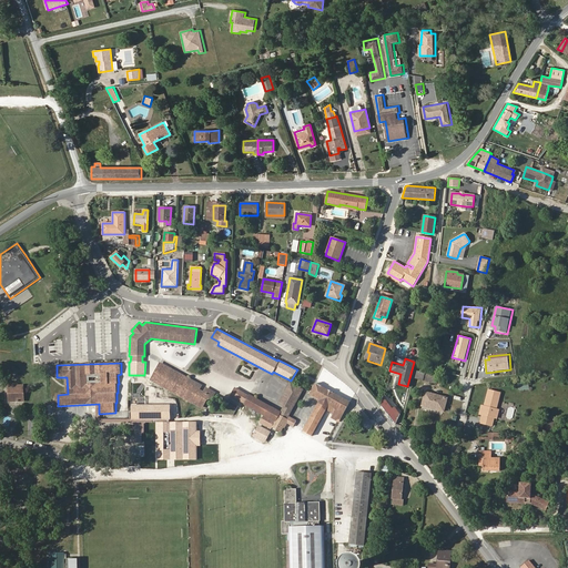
[(201,389),(202,385),(160,363),(150,381),(202,408),(206,399),(213,397),(215,393),(205,387),(203,391),(201,389)]
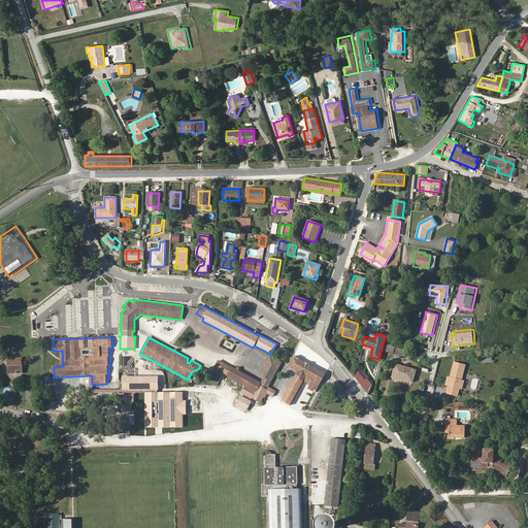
[(394,354),(395,348),(388,345),(386,352),(394,354)]
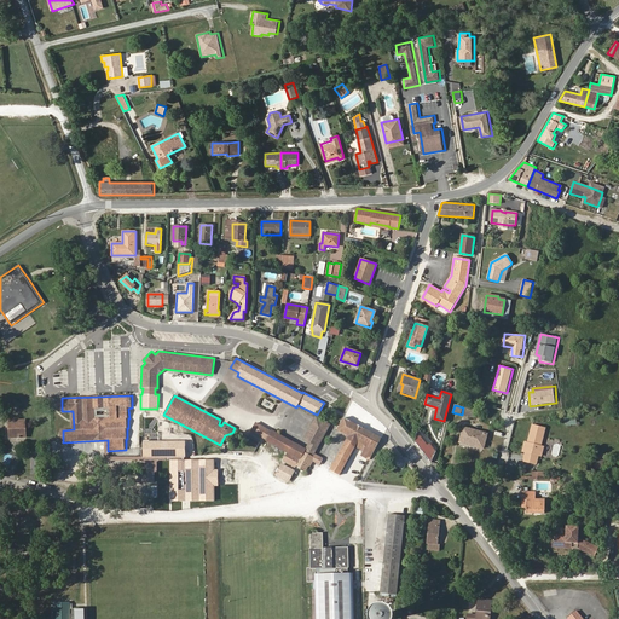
[(474,418),(475,410),(463,408),(462,415),(474,418)]
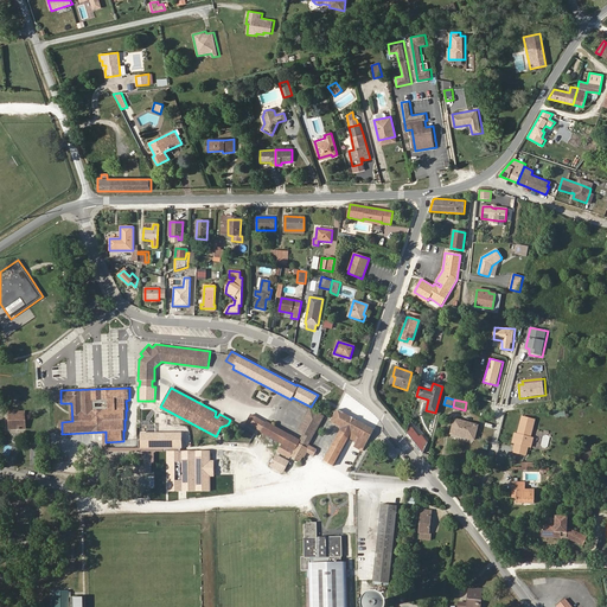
[(312,439),(324,416),(308,408),(296,430),(302,434),(312,439)]
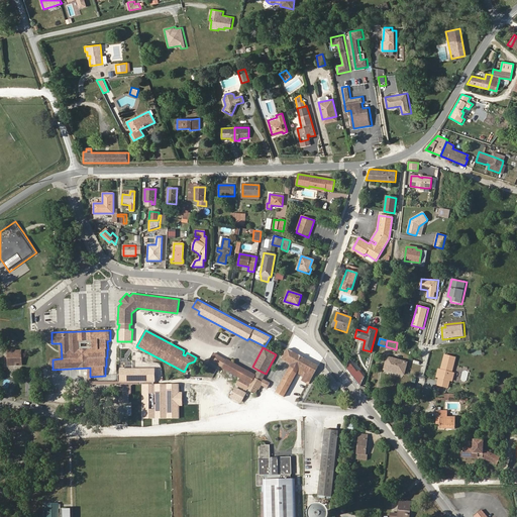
[(308,385),(318,366),(288,349),(282,359),(291,364),(276,393),(284,397),(297,373),(303,377),(301,380),(308,385)]
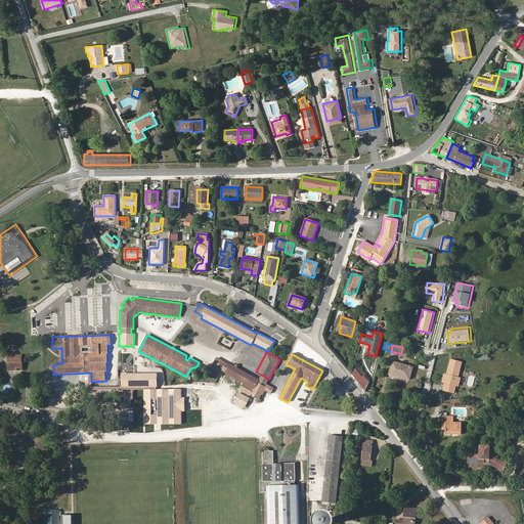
[(22,370),(22,355),(7,356),(8,370),(22,370)]
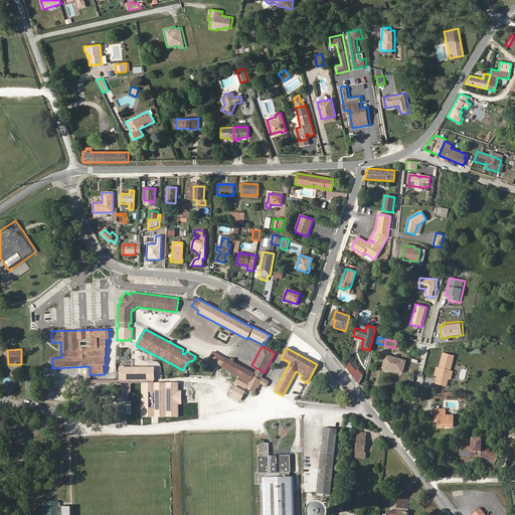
[(262,377),(263,376),(254,372),(225,357),(225,358),(212,351),(208,359),(218,364),(220,366),(220,367),(238,376),(235,383),(245,388),(246,387),(254,391),(256,387),(258,388),(261,383),(266,386),(269,381),(262,377)]
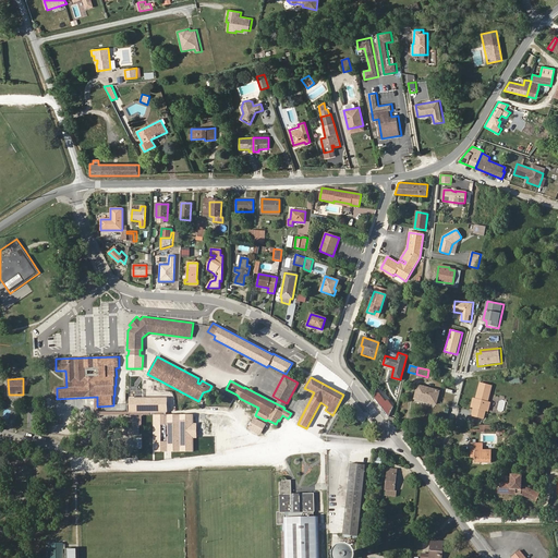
[(488,411),(490,403),(487,402),(492,386),(480,384),(476,399),(475,403),(472,403),(471,407),(474,408),(472,415),(483,419),(485,411),(488,411)]
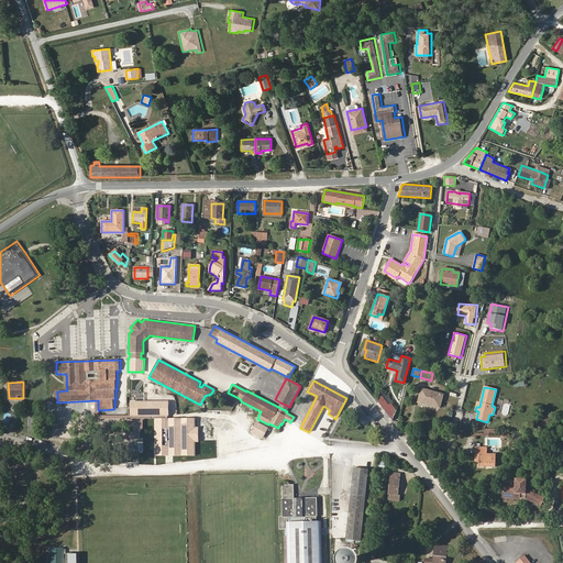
[(440,408),(443,395),(421,388),(418,403),(440,408)]
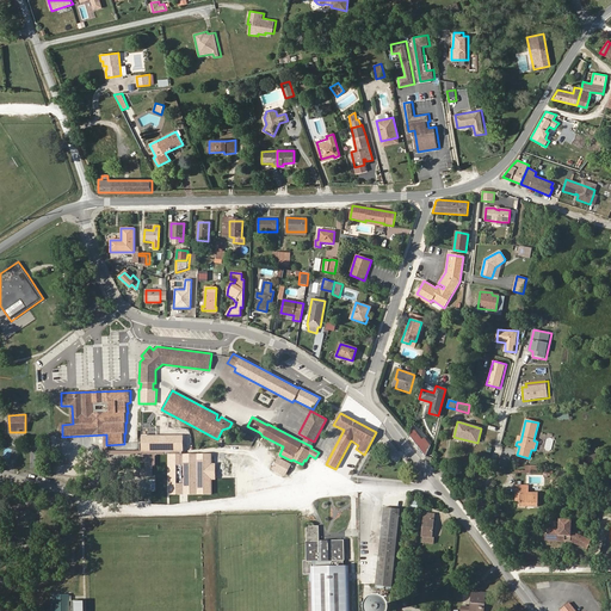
[(431,445),(424,437),(421,439),(412,426),(409,436),(426,456),(431,445)]
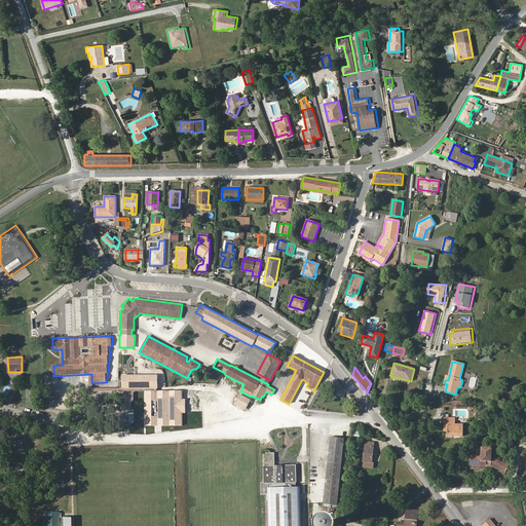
[(157,388),(157,375),(121,375),(121,388),(157,388)]
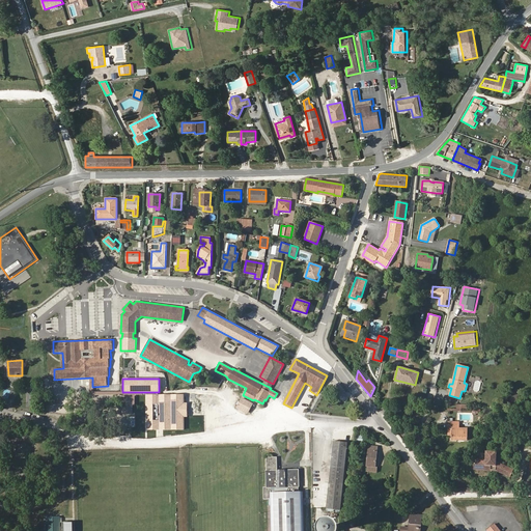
[(273,384),(264,380),(262,384),(271,388),(273,384)]
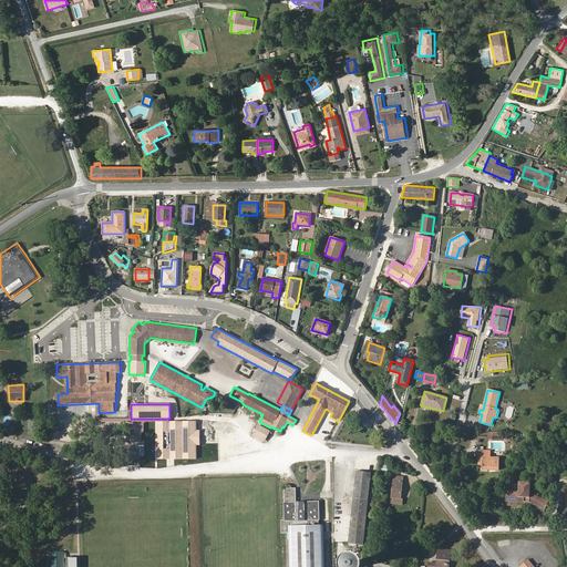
[(196,459),(196,445),(199,445),(199,430),(196,430),(196,421),(156,421),(156,459),(196,459)]
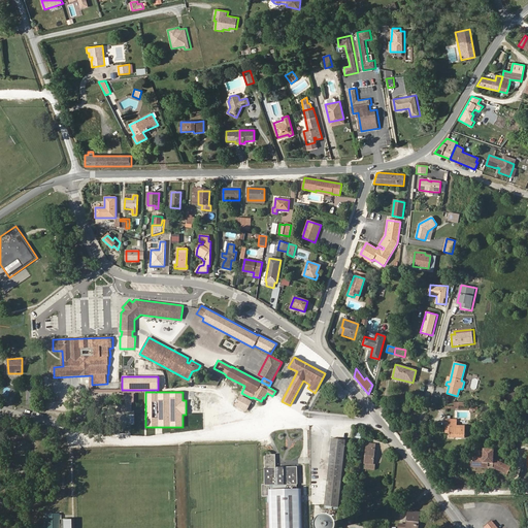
[(122,413),(133,413),(133,395),(122,395),(122,413)]
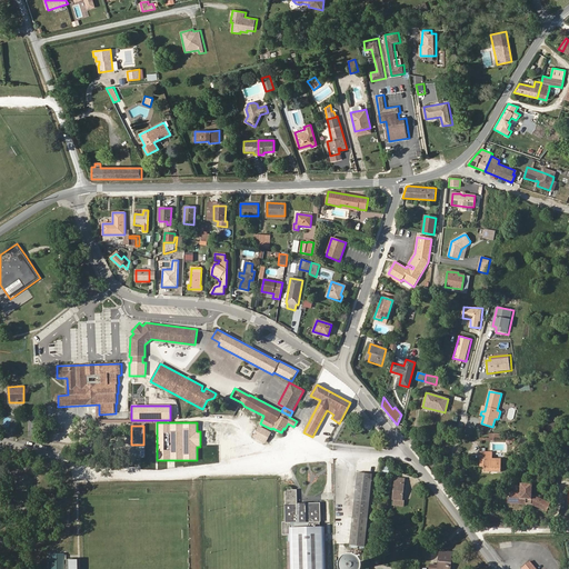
[(266,442),(270,433),(259,427),(255,436),(266,442)]
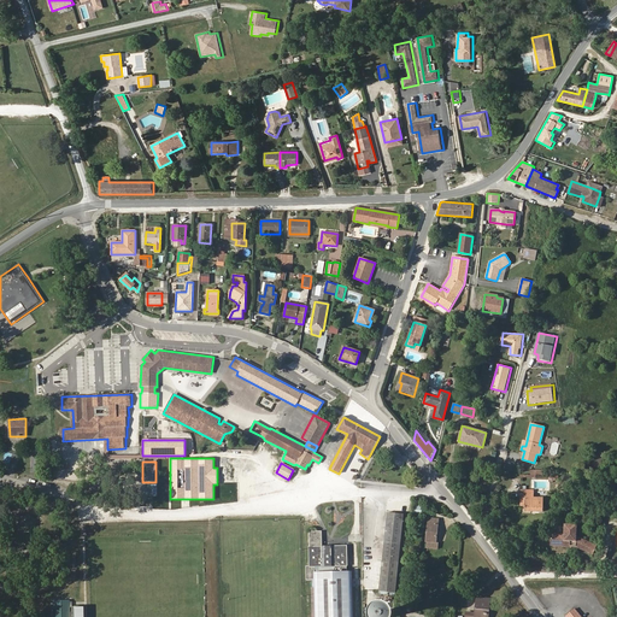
[(544,511),(544,498),(533,498),(533,491),(521,491),(521,498),(524,498),(524,505),(524,511),(544,511)]
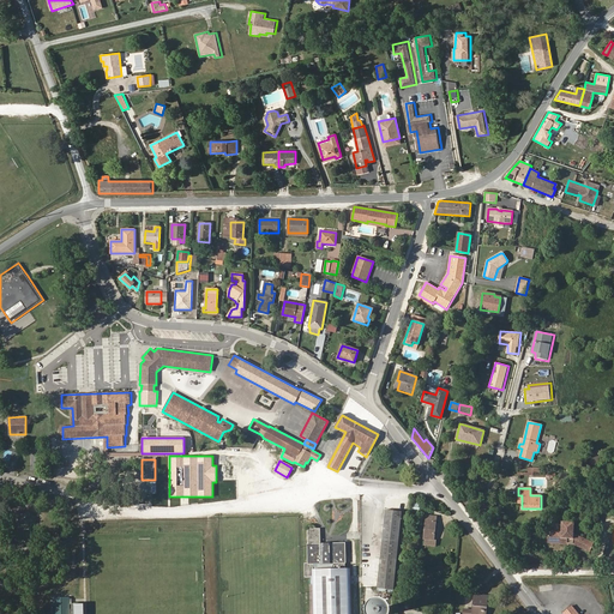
[(393,590),(402,512),(385,510),(378,588),(393,590)]
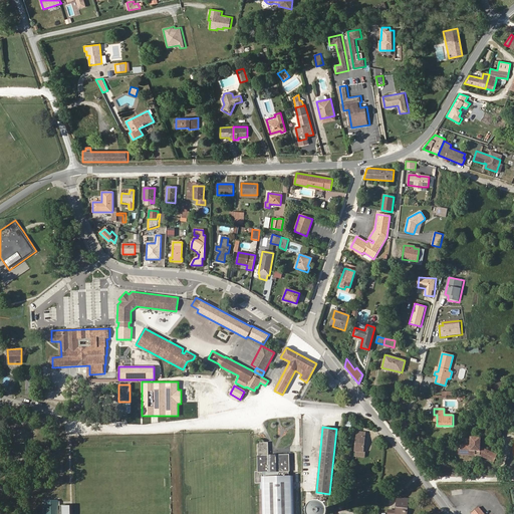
[(363,452),(365,433),(356,432),(354,451),(356,451),(355,456),(364,457),(364,452),(363,452)]
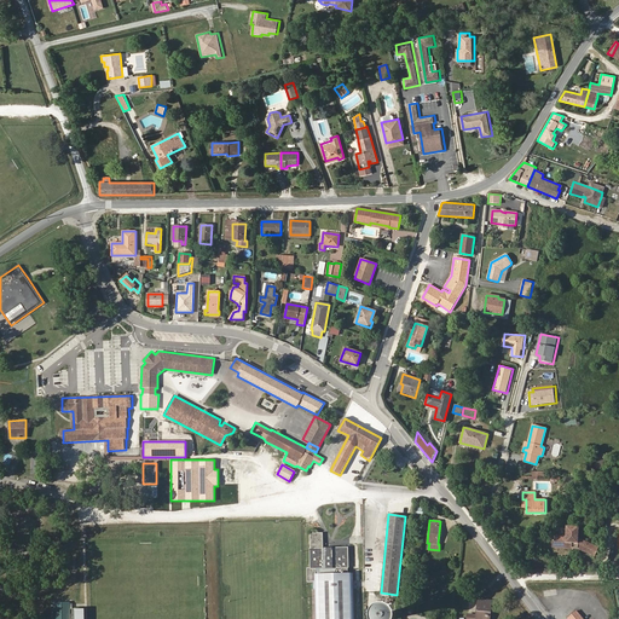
[(578,543),(578,538),(579,527),(566,526),(566,536),(553,536),(553,544),(560,545),(559,548),(572,549),(572,543),(578,543)]
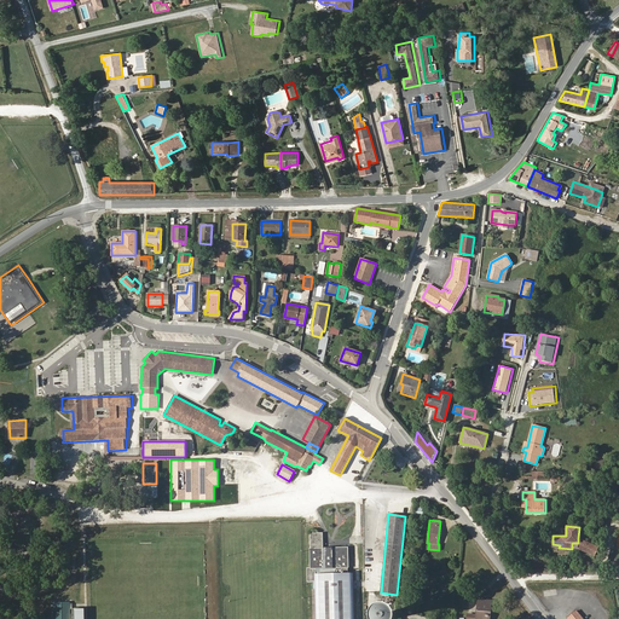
[(348,573),(347,548),(335,549),(335,551),(323,551),(323,549),(319,549),(319,547),(323,547),(323,533),(311,533),(311,567),(307,568),(307,582),(316,582),(316,618),(353,618),(353,589),(356,588),(356,580),(353,582),(352,573),(348,573)]
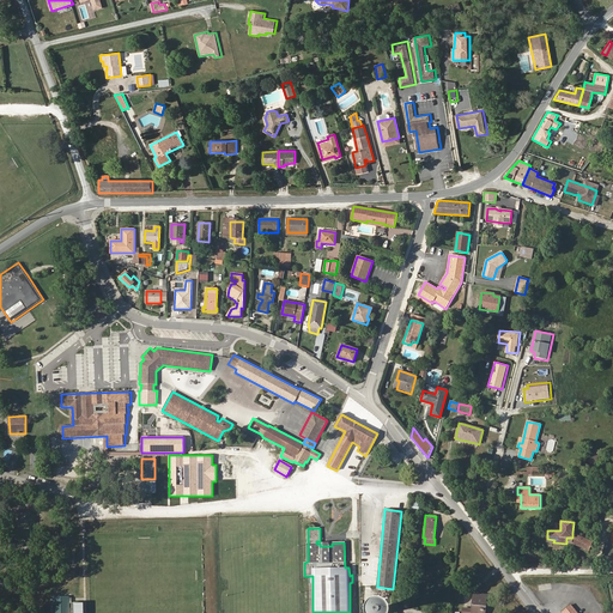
[(578,546),(582,538),(572,533),(572,538),(566,538),(566,544),(572,544),(578,546)]
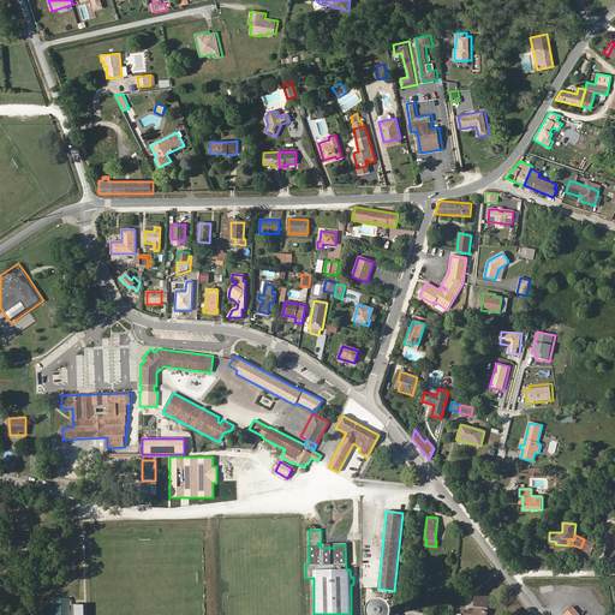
[(591,553),(595,544),(584,539),(580,548),(591,553)]
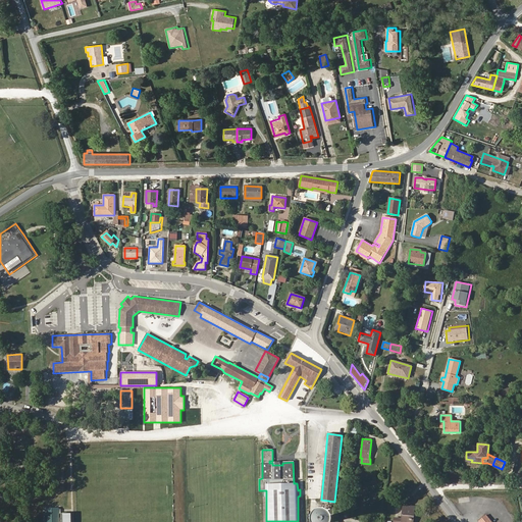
[(414,516),(415,507),(404,506),(402,519),(395,518),(394,521),(411,521),(412,516),(414,516)]
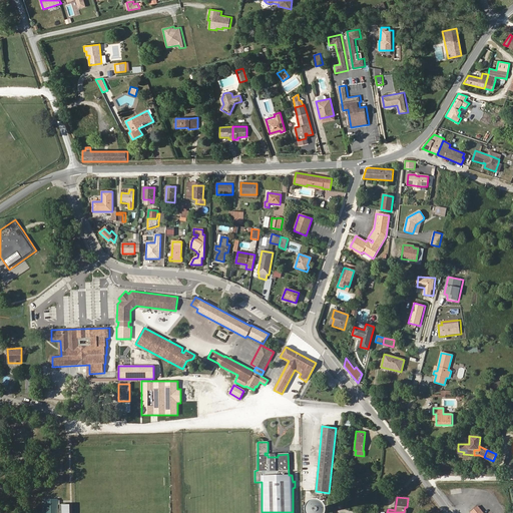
[(57,512),(58,499),(44,499),(44,512),(57,512)]
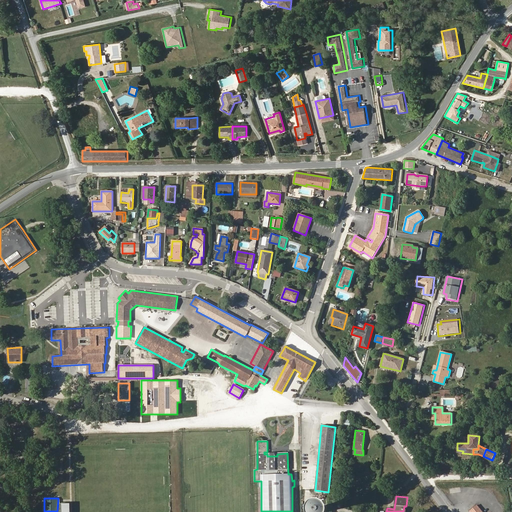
[(329,511),(328,509),(327,506),(325,505),(322,504),(319,503),(317,504),(315,505),(313,506),(311,508),(310,511),(309,511),(329,511)]
